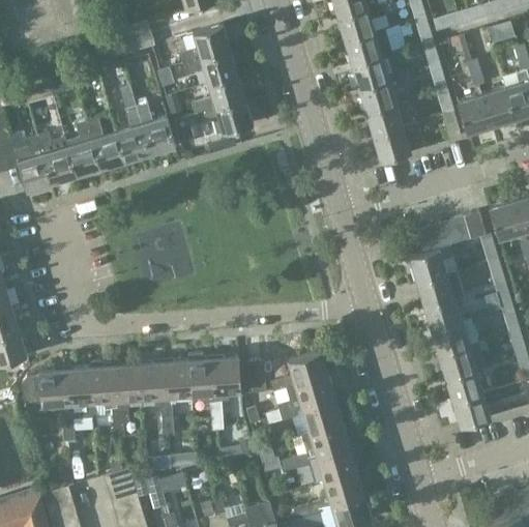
[(215,0),(164,0),(165,0),(184,0),(187,8),(215,0)]
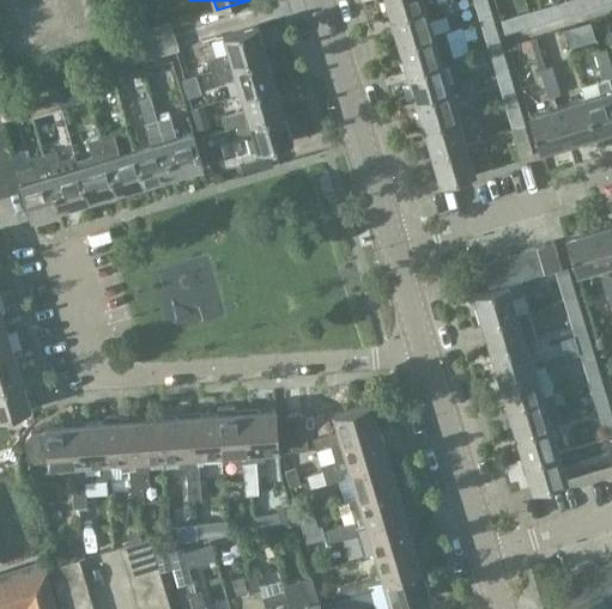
[(386,0),(392,18),(436,5),(434,0),(386,0)]
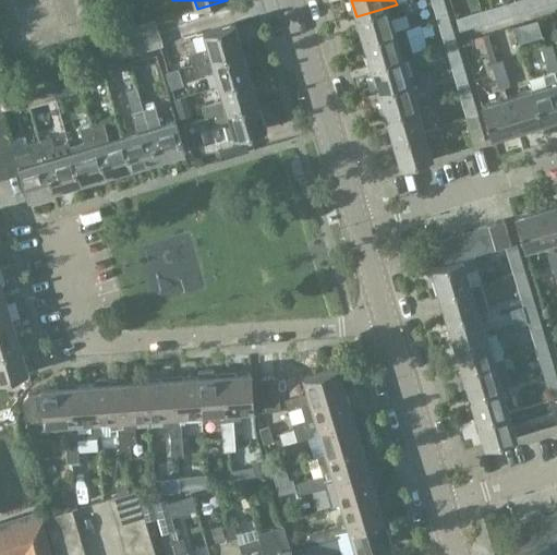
[(442,0),(431,0),(436,19),(447,15),(442,0)]
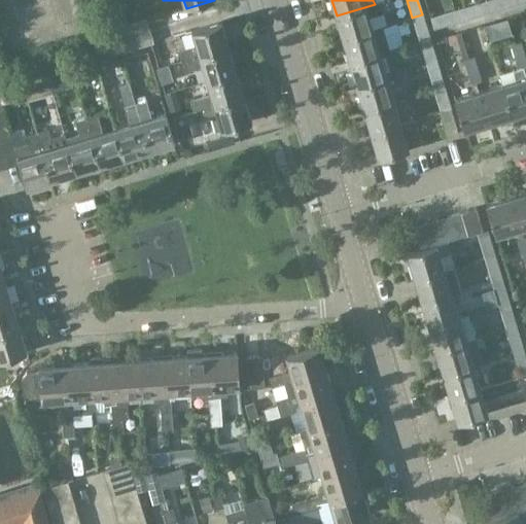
[(500,0),(499,0),(478,6),(480,16),(504,9),(500,0)]
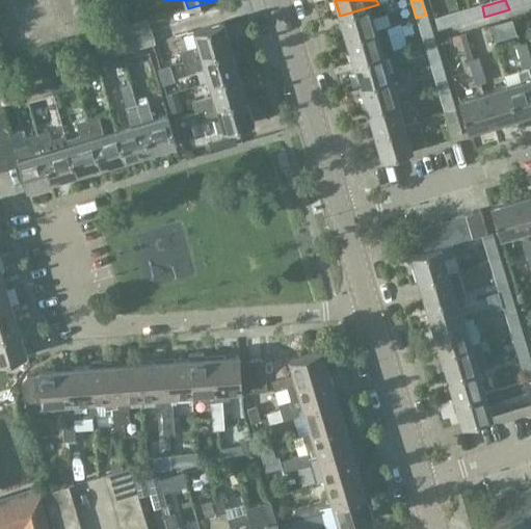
[(530,0),(505,0),(509,9),(530,2),(530,0)]
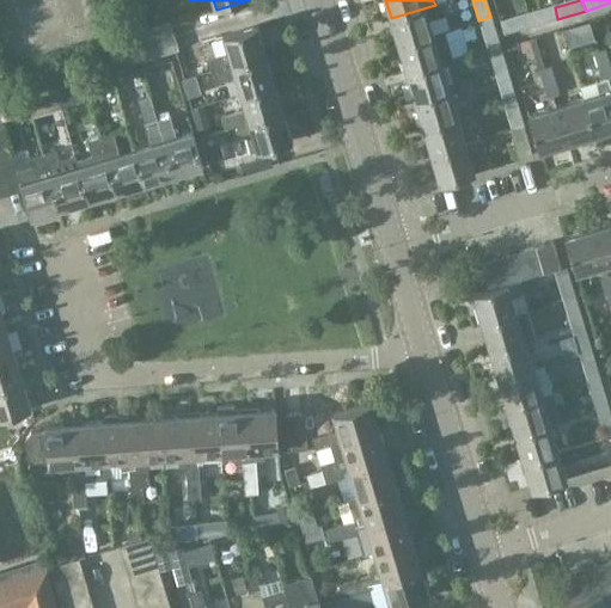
[(391,18),(399,45),(433,36),(429,22),(444,17),(439,4),(435,5),(391,18)]
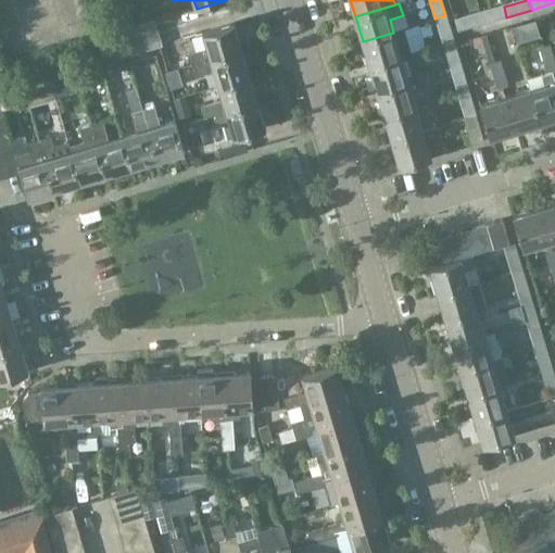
[(504,7),(480,14),(483,24),(506,17),(504,7)]
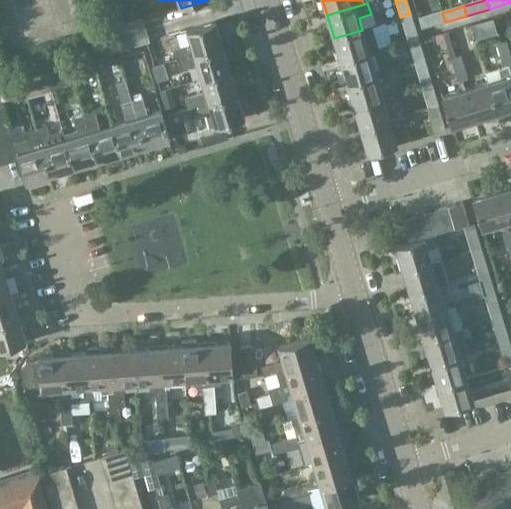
[(421,29),(445,22),(442,13),(418,20),(421,29)]
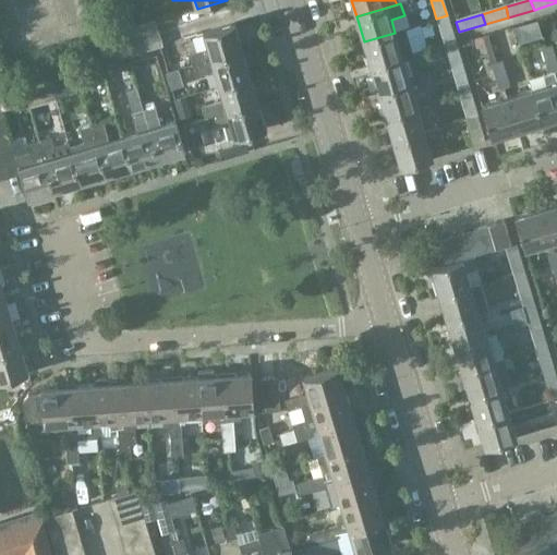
[(196,22),(181,26),(178,15),(156,22),(164,45),(200,33),(196,22)]
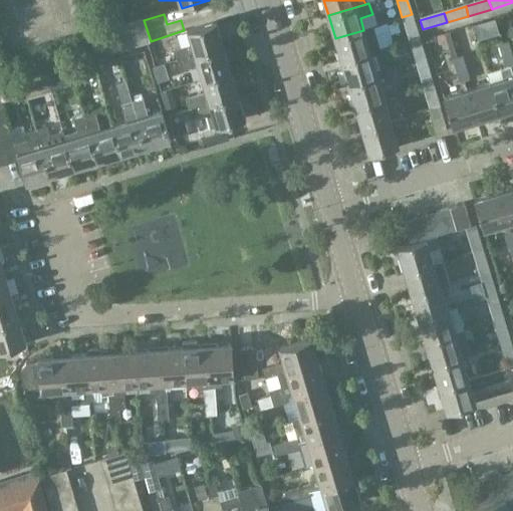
[(402,17),(409,41),(419,38),(412,14),(402,17)]
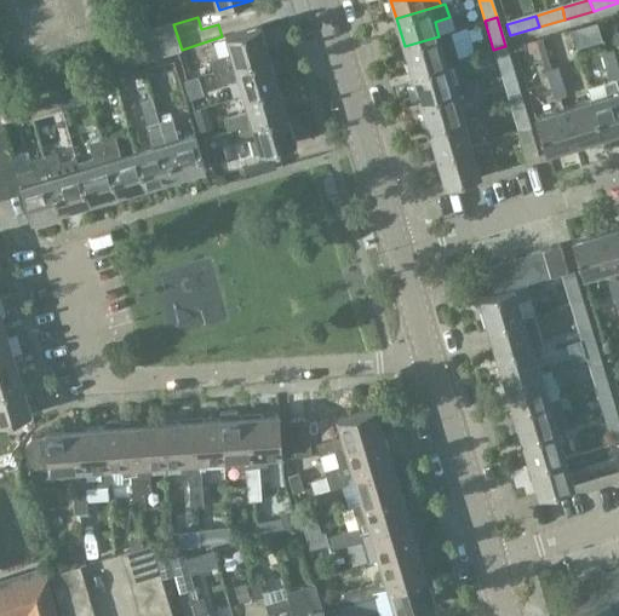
[(143,33),(148,46),(176,38),(172,24),(143,33)]
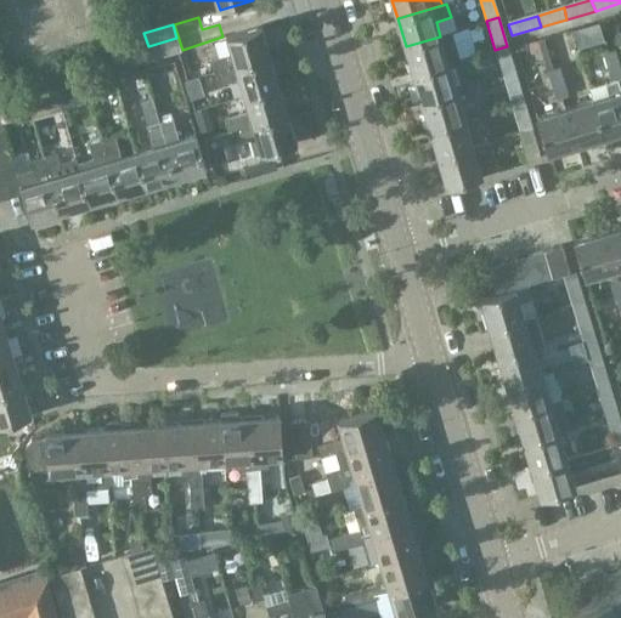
[(210,61),(214,74),(271,57),(263,28),(226,39),(231,55),(210,61)]
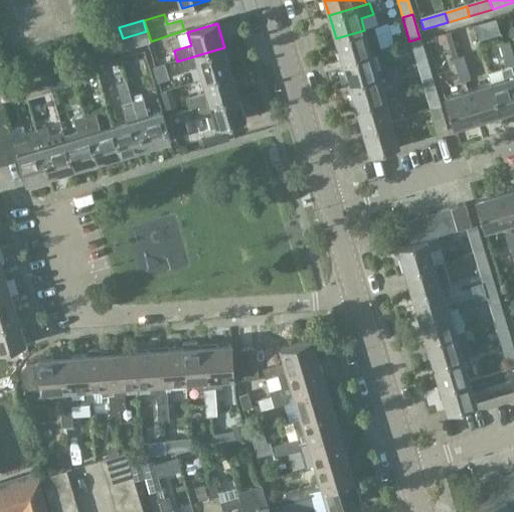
[(487,39),(483,24),(474,27),(479,41),(487,39)]
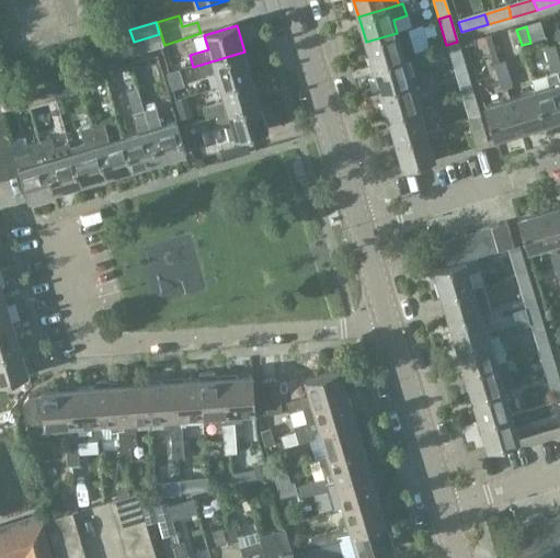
[(483,31),(465,33),(469,64),(487,60),(483,31)]
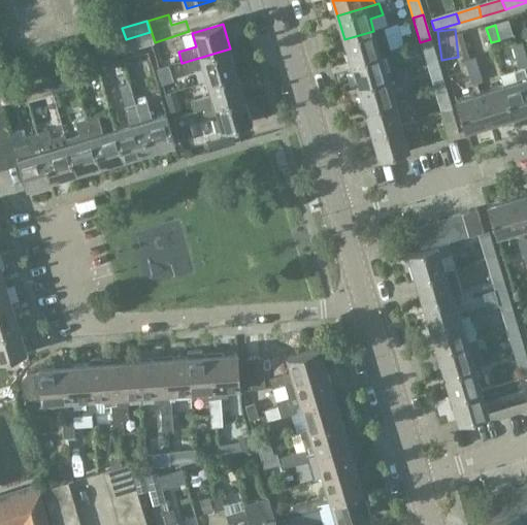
[(344,39),(351,64),(381,55),(373,31),(344,39)]
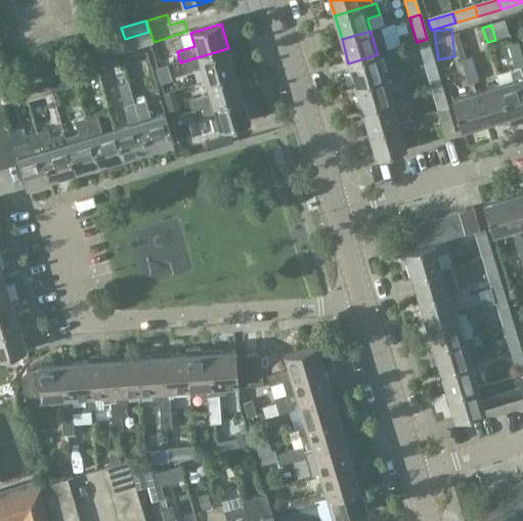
[(148,32),(125,39),(128,51),(153,44),(148,32)]
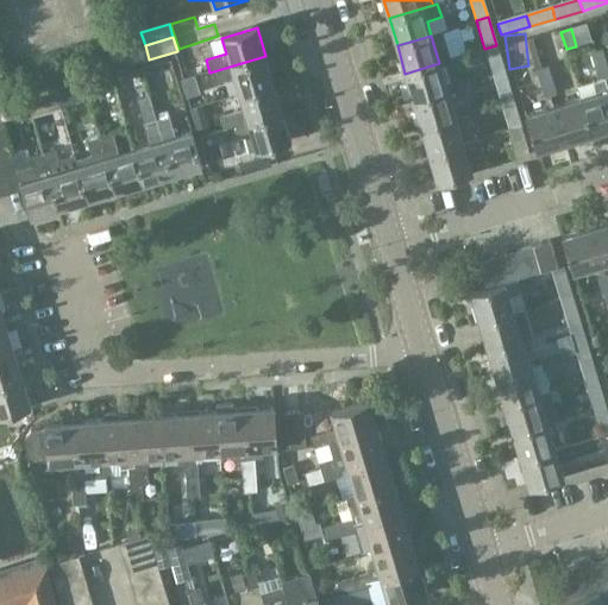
[(493,76),(505,73),(496,45),(484,49),(493,76)]
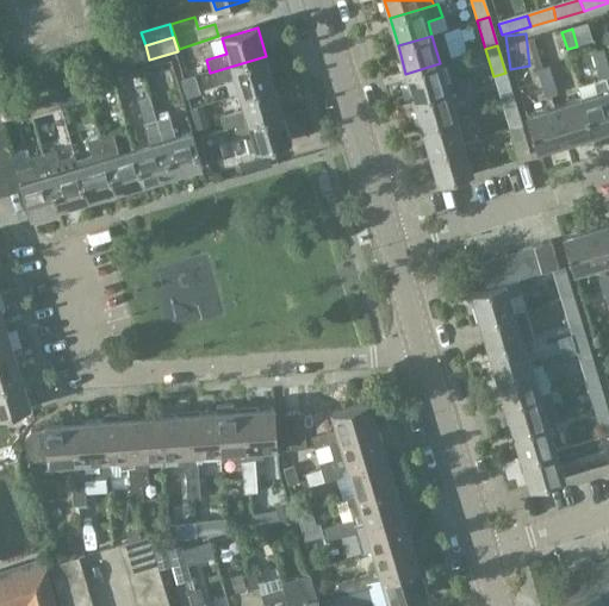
[(534,61),(541,85),(554,81),(550,68),(544,51),(536,54),(539,60),(534,61)]
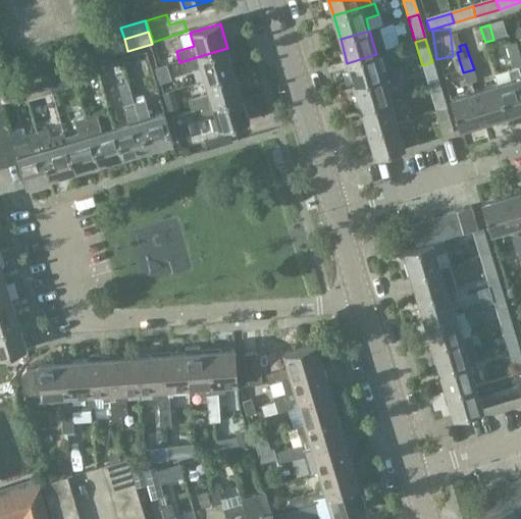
[(506,49),(510,61),(520,58),(517,46),(506,49)]
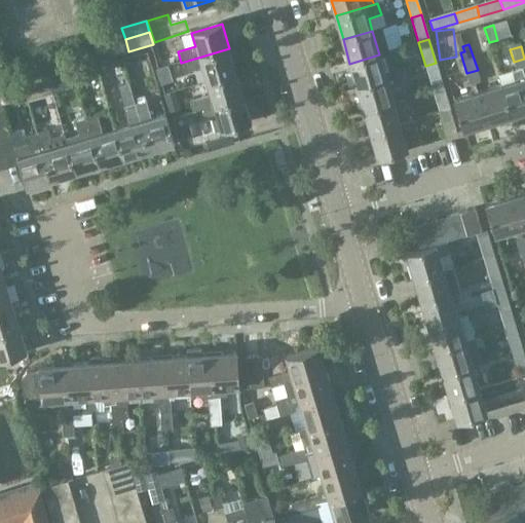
[(201,69),(205,82),(236,73),(229,48),(181,63),(185,74),(201,69)]
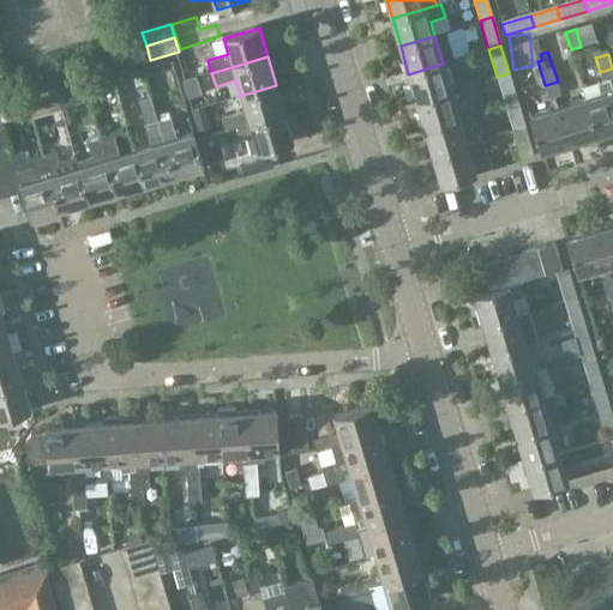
[(443,64),(408,74),(416,102),(451,91),(443,64)]
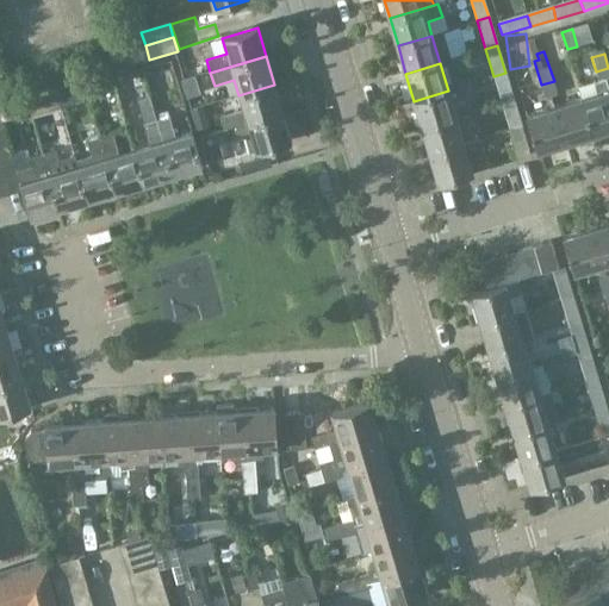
[(600,86),(607,83),(608,82),(608,68),(596,72),(600,86)]
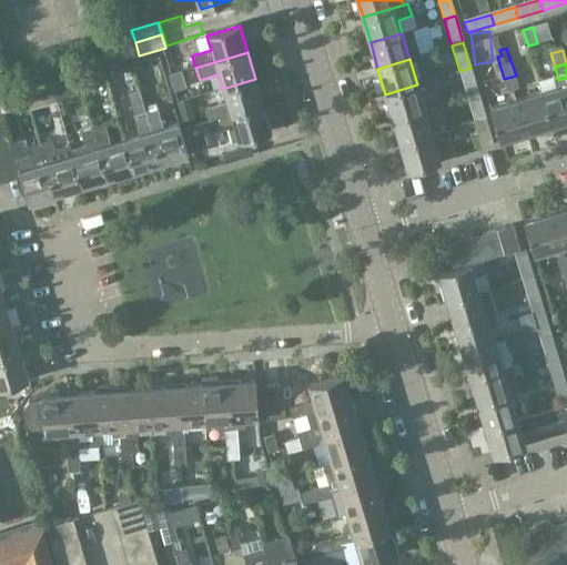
[(478,94),(471,68),(459,71),(467,97),(478,94)]
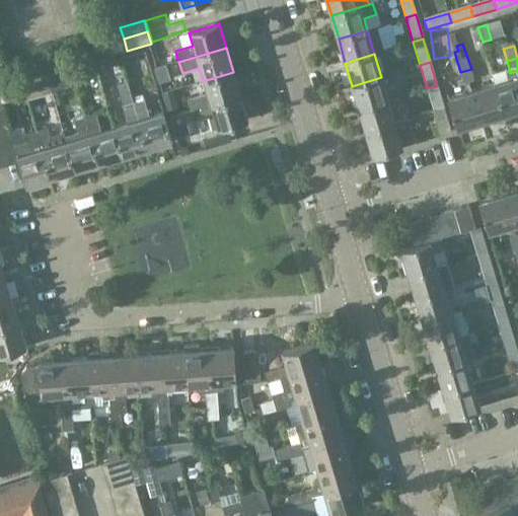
[(471,69),(460,72),(464,85),(475,82),(471,69)]
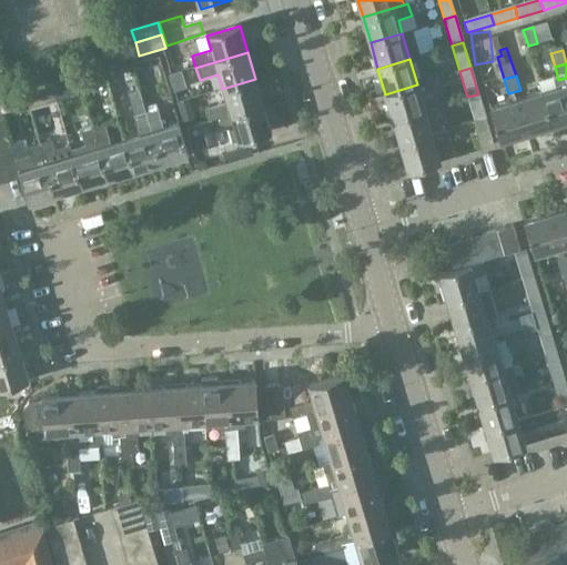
[(556,90),(542,94),(552,128),(566,123),(566,83),(565,78),(558,80),(554,81),(556,90)]
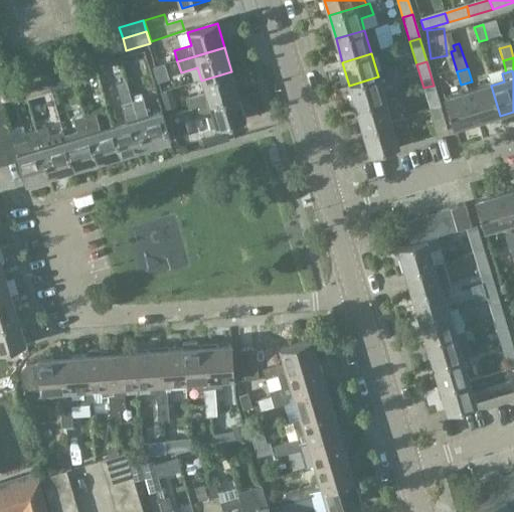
[(188,99),(191,109),(238,95),(231,71),(201,80),(205,94),(188,99)]
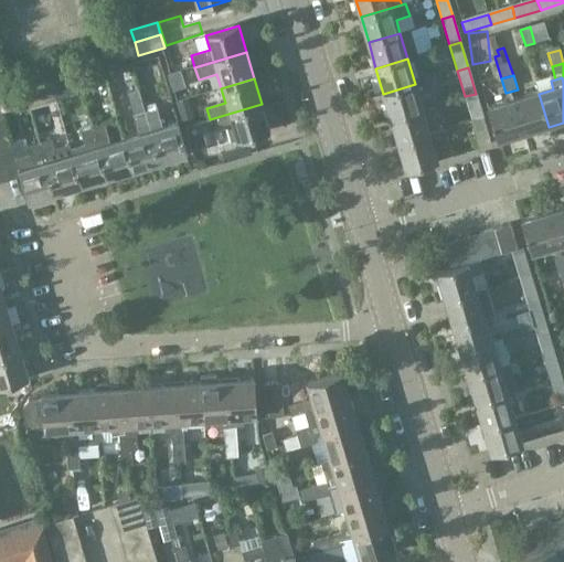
[(383,94),(391,119),(423,109),(418,97),(428,94),(425,82),(415,84),(383,94)]
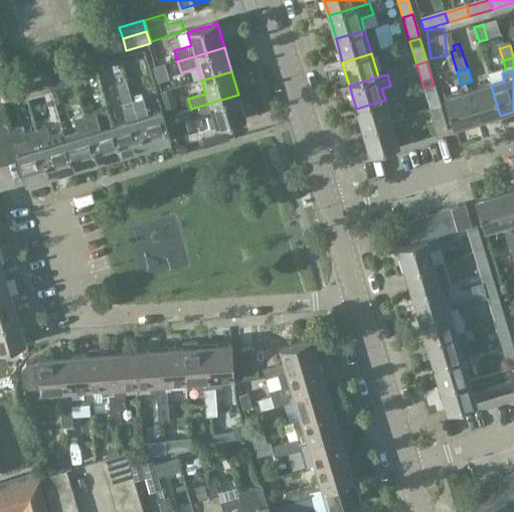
[(127,123),(114,127),(123,157),(146,150),(133,103),(127,82),(116,86),(127,123)]
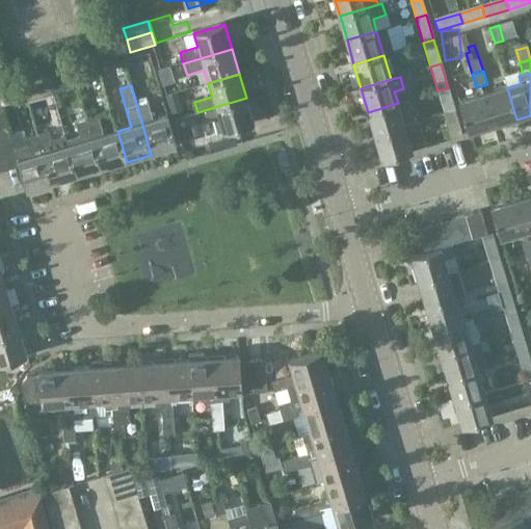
[(448,88),(437,90),(445,114),(455,111),(448,88)]
